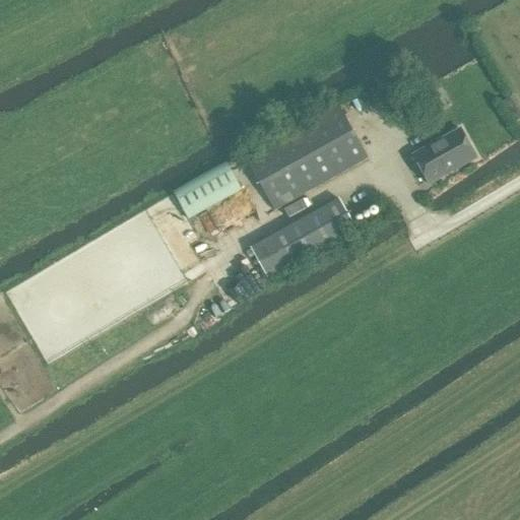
[(519,119),(519,114),(509,98),(502,103),(515,123),(519,119)]
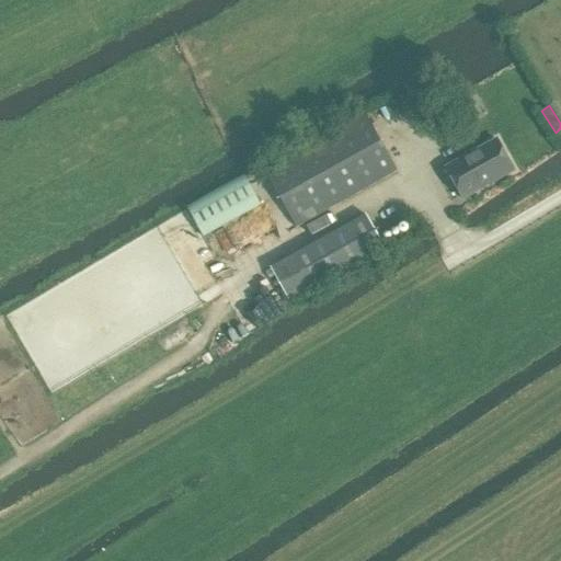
[(297,226),(398,170),(365,113),(264,169),(297,226)]
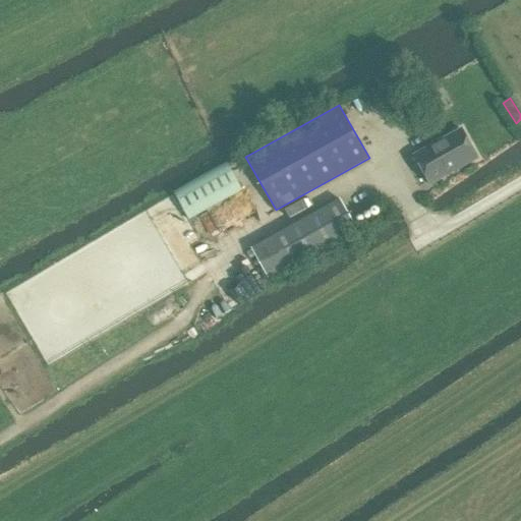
[(461,130),(414,157),(430,185),(477,160),(461,130)]
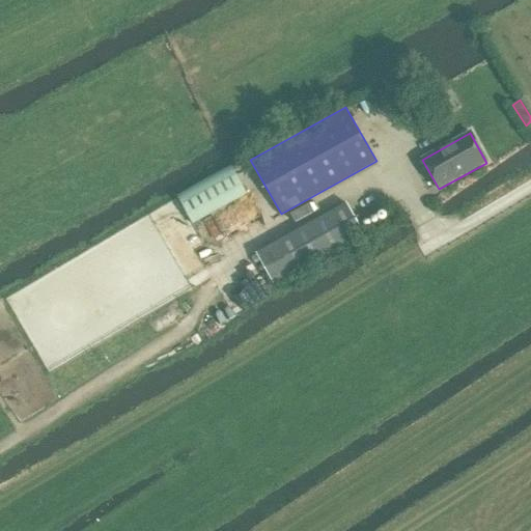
[(231,167),(176,197),(192,225),(193,225),(247,195),(231,167)]
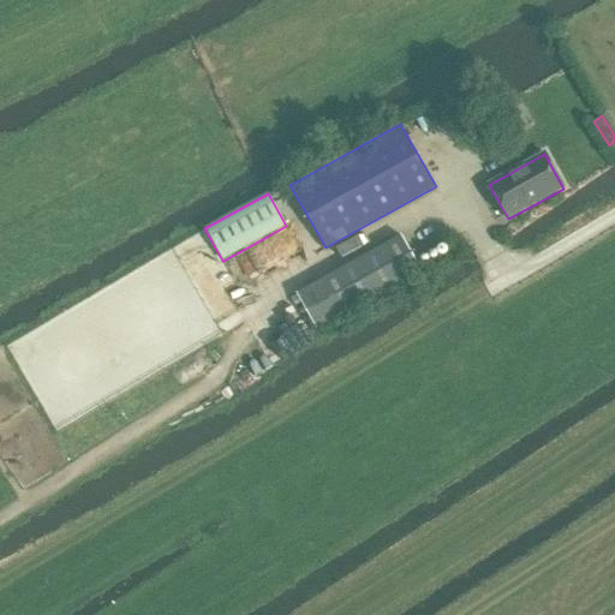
[(402,237),(297,296),(316,329),(421,270),(402,237)]
